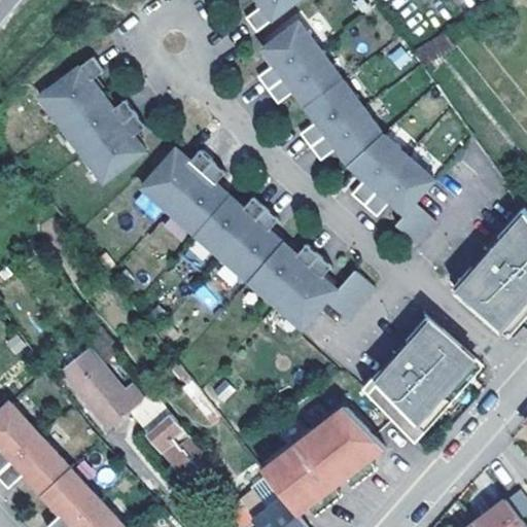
[(265,0),(267,1),(249,12),(259,27),(297,0),(265,0)]
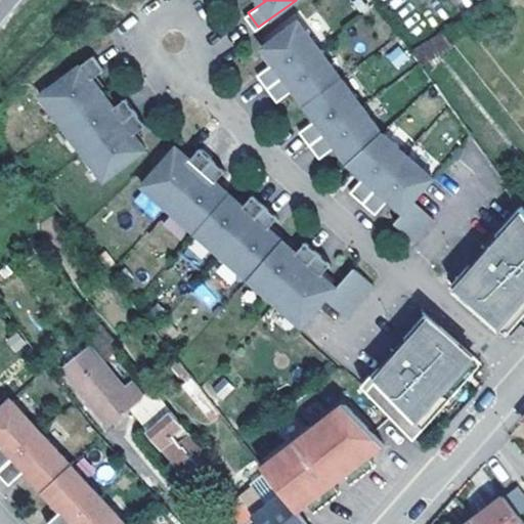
[(302,18),(264,44),(275,60),(259,72),(278,99),(295,87),(316,118),(300,129),(319,156),(336,144),(347,162),(363,176),(350,191),(376,214),(389,199),(403,212),(413,201),(434,178),(383,132),(302,18)]
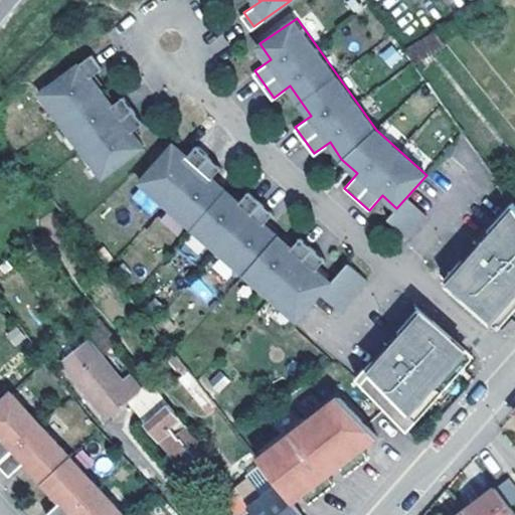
[(401,51),(411,66),(443,48),(432,34),(401,51)]
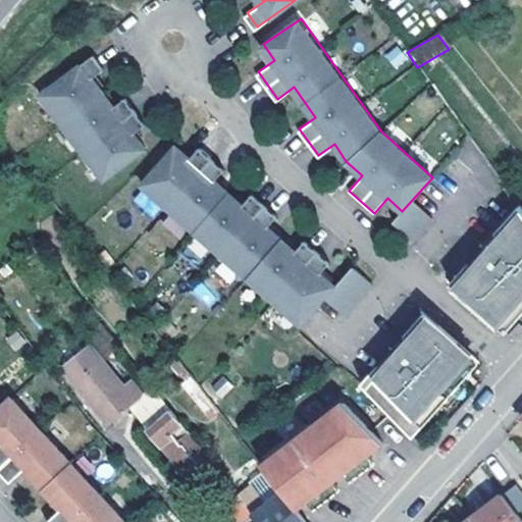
[(384,55),(397,70),(409,60),(396,45),(384,55)]
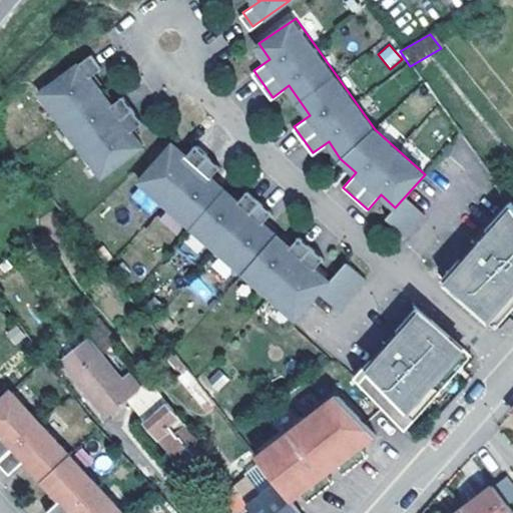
[(94,51),(42,89),(102,173),(143,143),(132,128),(144,119),(125,93),(113,102),(92,73),(104,65),(94,51)]
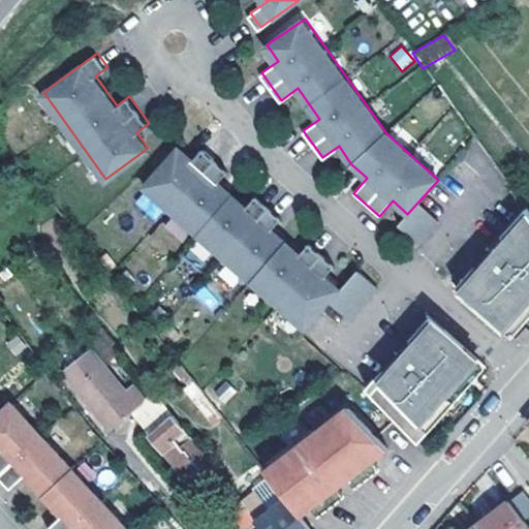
[(180,146),(145,185),(304,328),(328,301),(339,289),(324,277),(335,266),(309,243),(300,254),(272,228),(281,217),(256,194),(246,206),(219,181),(228,170),(204,147),(193,158),(180,146)]
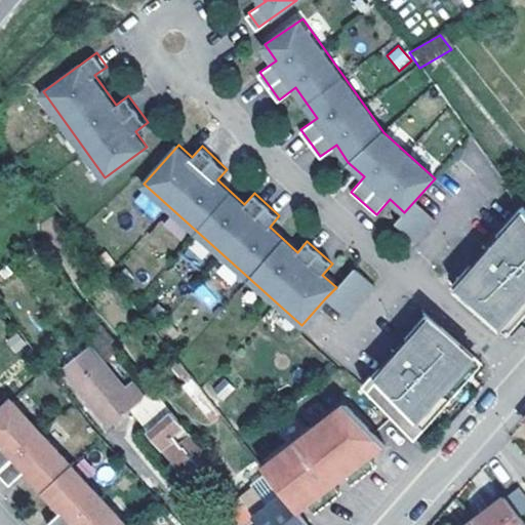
[(414,201),(404,212),(395,223),(419,245),(439,224),(414,201)]
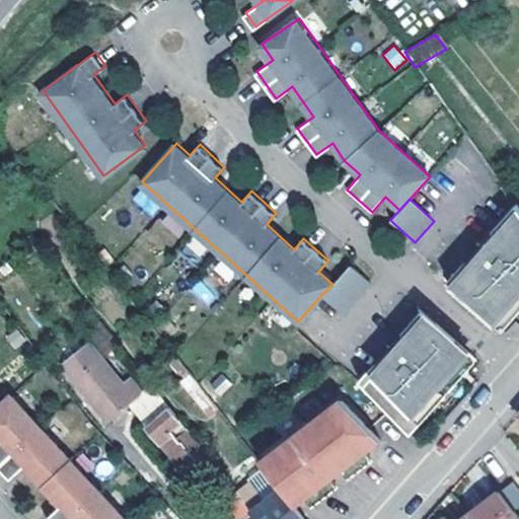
[(466,261),(447,282),(497,322),(501,317),(513,303),(518,308),(518,208),(516,205),(492,232),(497,236),(471,265),(466,261)]
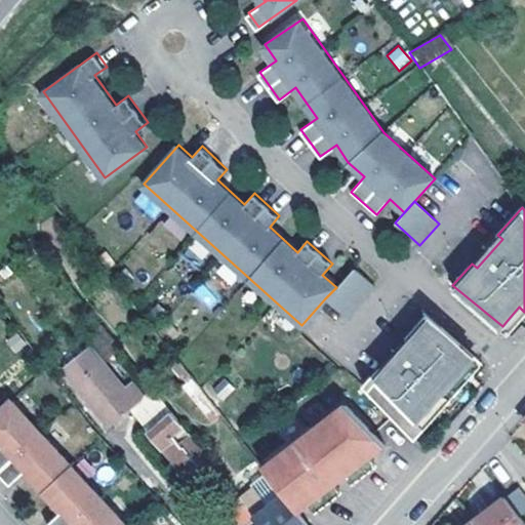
[(497,235),(472,264),(477,268),(502,239),(497,235)]
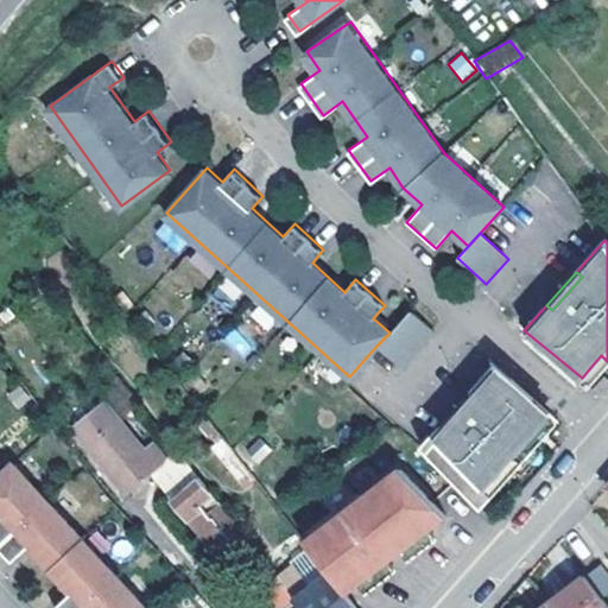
[(411,311),(377,346),(401,368),(435,333),(411,311)]
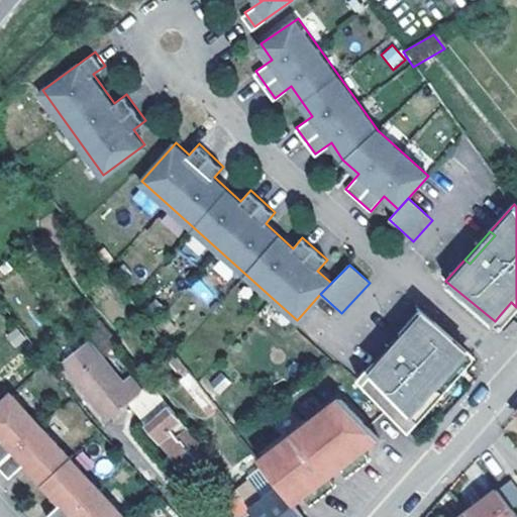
[(207,305),(216,295),(199,279),(190,288),(207,305)]
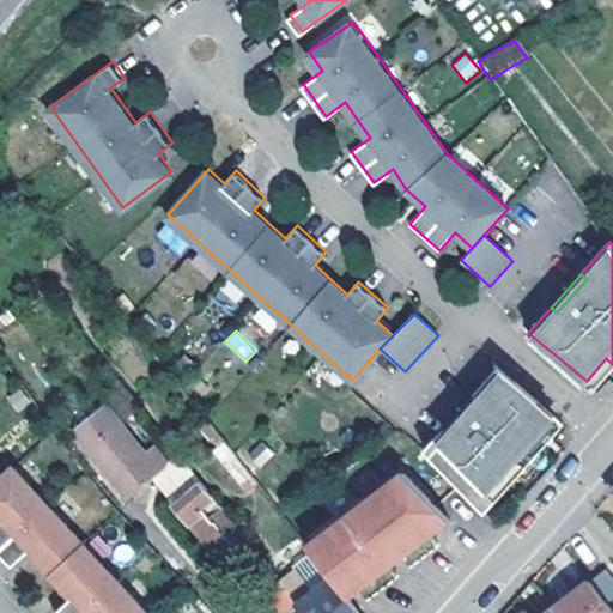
[(612,364),(606,358),(592,375),(601,382),(612,369),(612,364)]
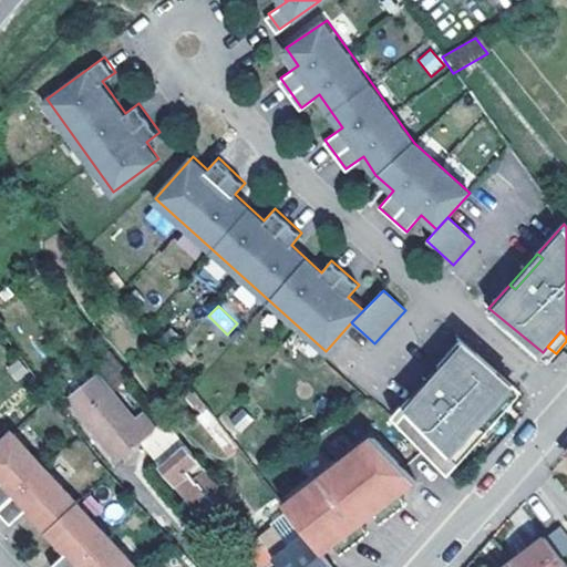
[(83,357),(100,344),(92,337),(76,348),(83,357)]
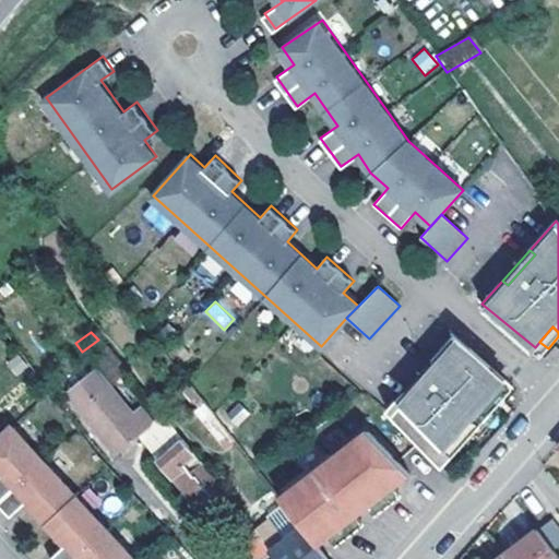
[(405,388),(385,409),(435,458),(454,436),(463,443),(475,429),(494,409),(497,405),(488,397),(501,382),(506,378),(453,334),(432,358),(438,363),(411,393),(405,388)]
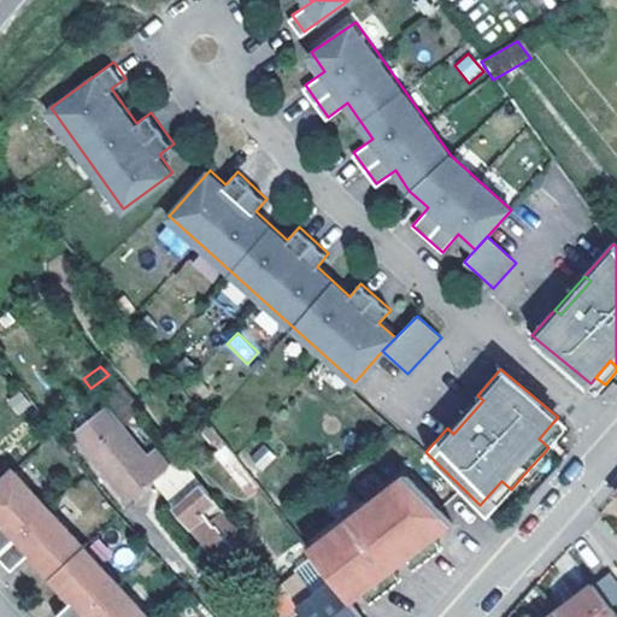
[(133,451),(152,476),(175,457),(154,433),(142,442),(130,424),(119,433),(78,383),(48,409),(103,475),(133,451)]
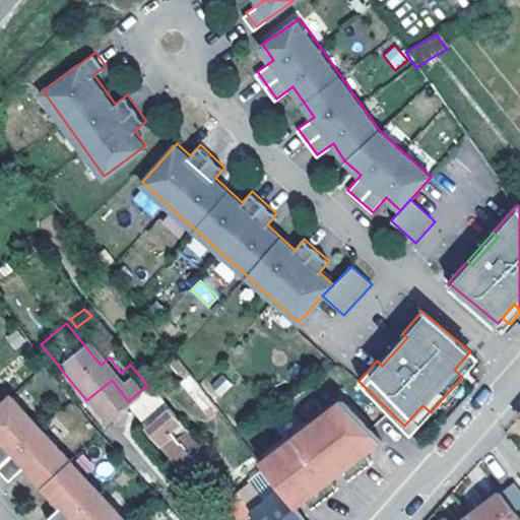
[(402,333),(377,361),(382,366),(407,337),(402,333)]
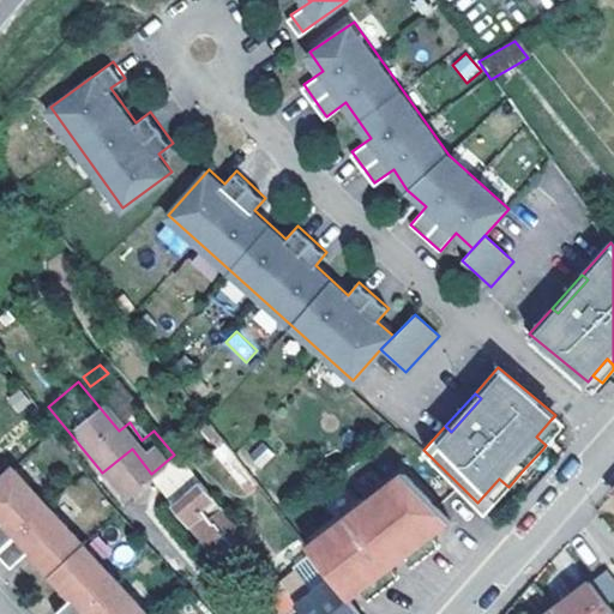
[(551,420),(536,437),(546,445),(560,429),(551,420)]
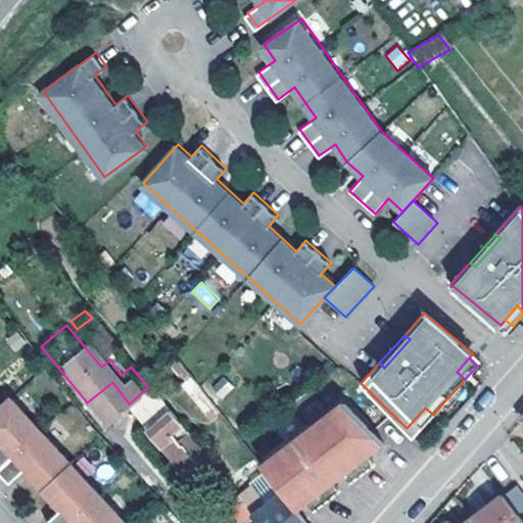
[(462,383),(444,401),(450,407),(467,387),(462,383)]
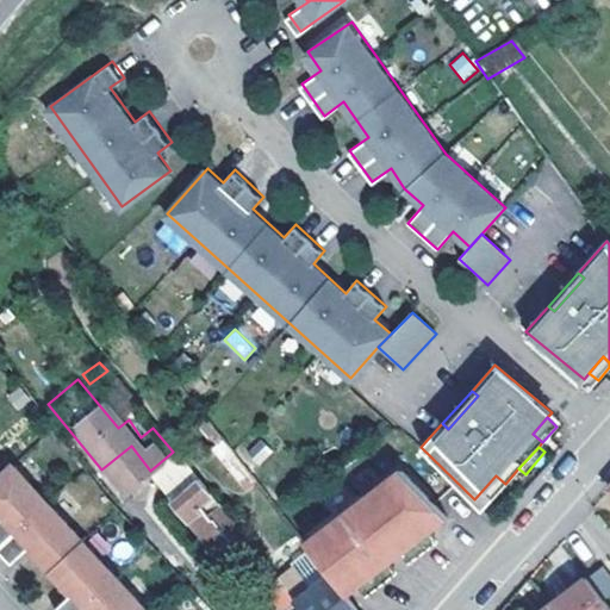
[(184,529),(216,504),(173,452),(150,471),(141,478),(184,529)]
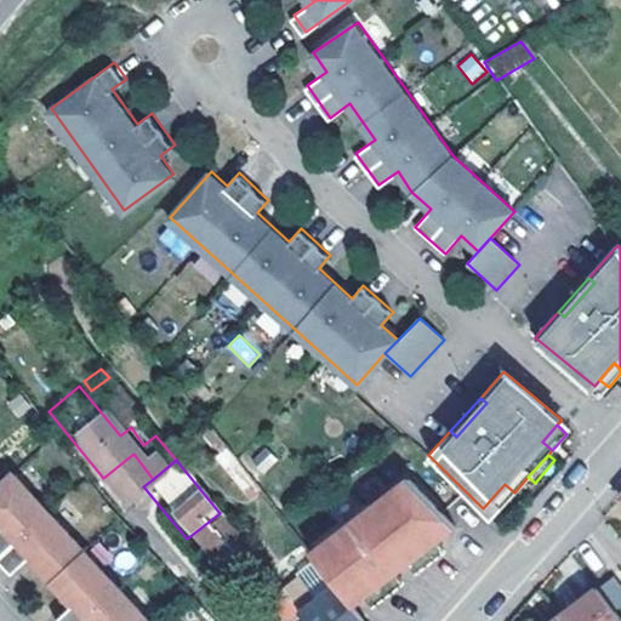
[(146,620),(11,473),(0,482),(0,563),(10,574),(27,558),(70,605),(53,620),(146,620)]
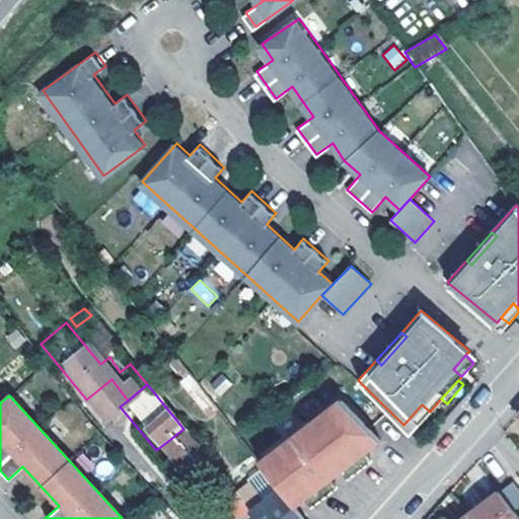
[(281,489),(296,506),(307,498),(334,477),(344,469),(368,450),(382,440),(342,401),(337,401),(261,463),(281,489)]
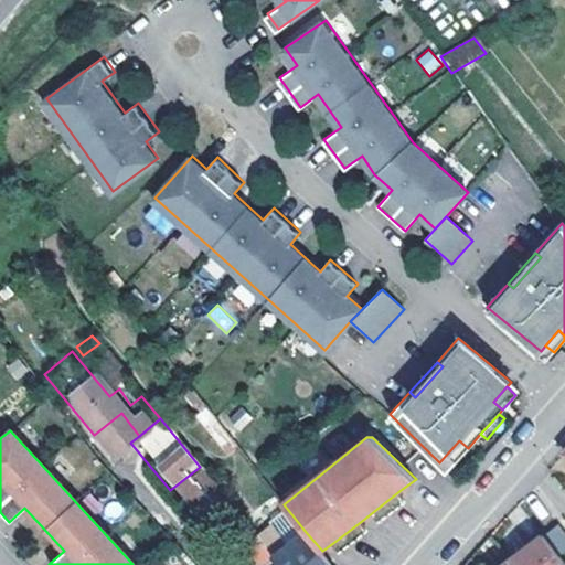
[(468,448),(459,440),(439,462),(447,471),(468,448)]
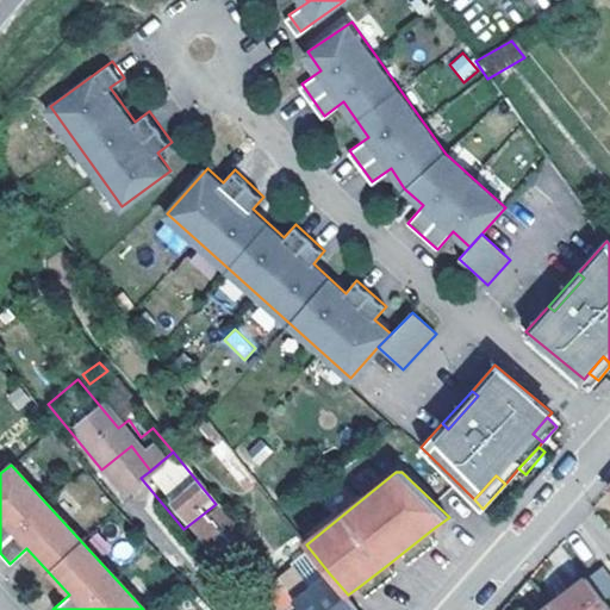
[(433,529),(404,552),(415,565),(442,542),(433,529)]
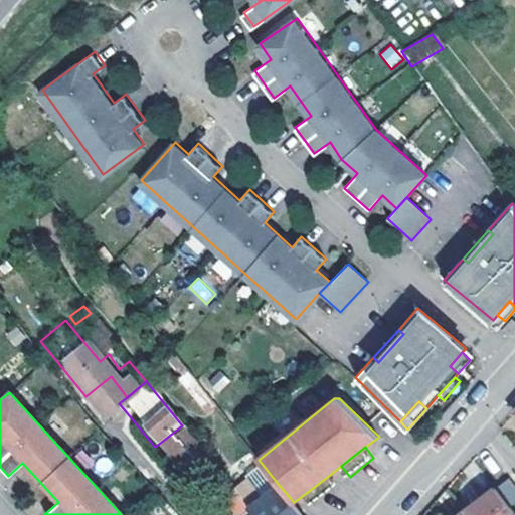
[(331,474),(305,494),(314,505),(340,485),(331,474)]
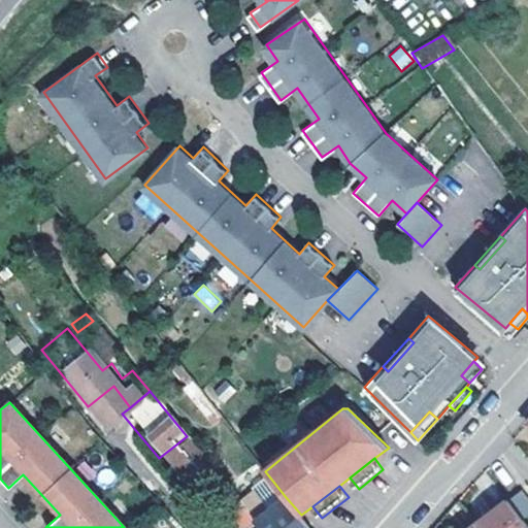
[(508,502),(523,522),(527,518),(527,499),(522,492),(508,502)]
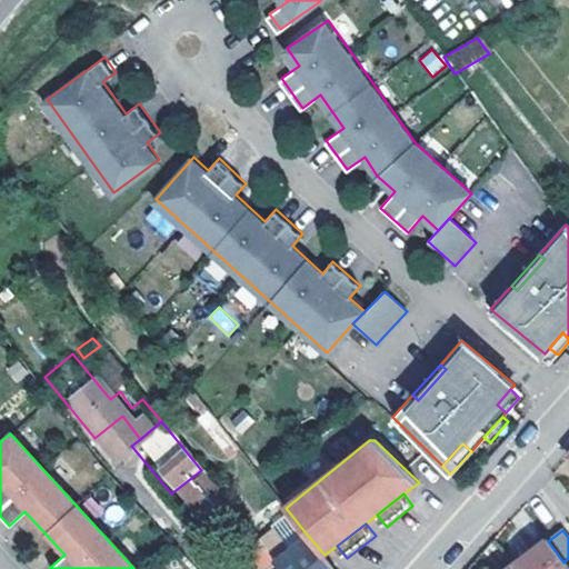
[(276,561),(281,568),(336,568),(325,555),(308,536),(276,561)]
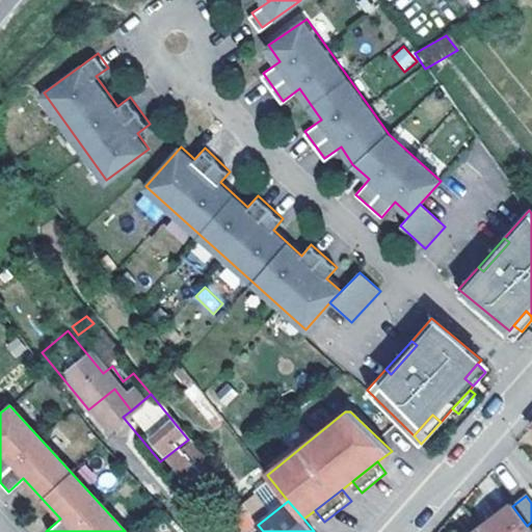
[(481,529),(482,531),(531,531),(527,526),(512,506),(511,506),(481,529)]
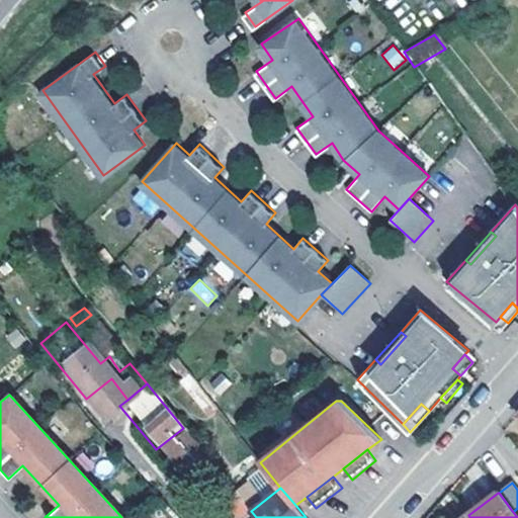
All buildings are outlined.
